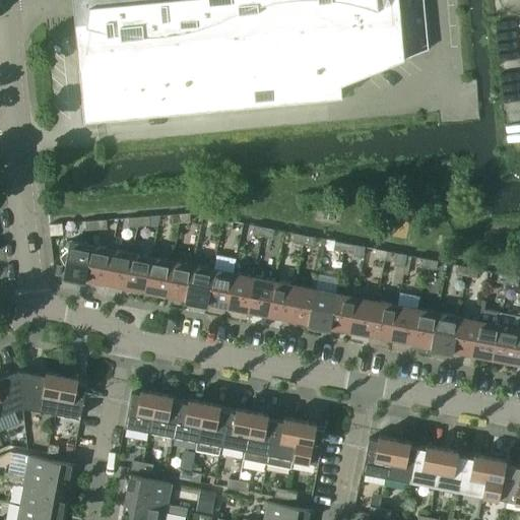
[(88,0),(89,6),(78,67),(84,122),(342,98),(341,84),(404,59),(398,0),(88,0)]
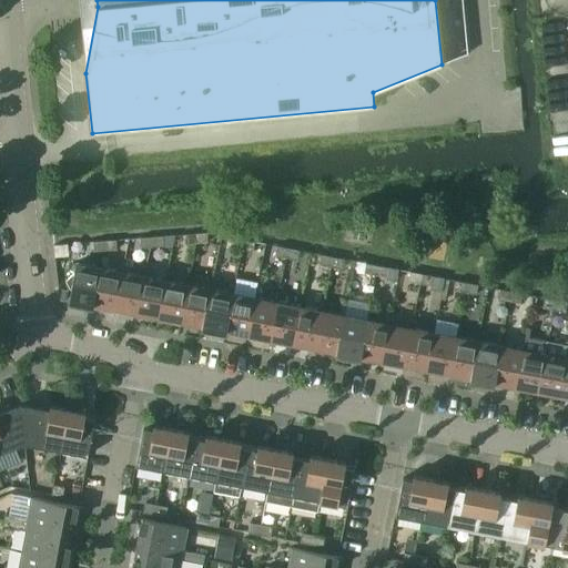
[(196,243),(195,233),(184,234),(184,244),(196,243)]
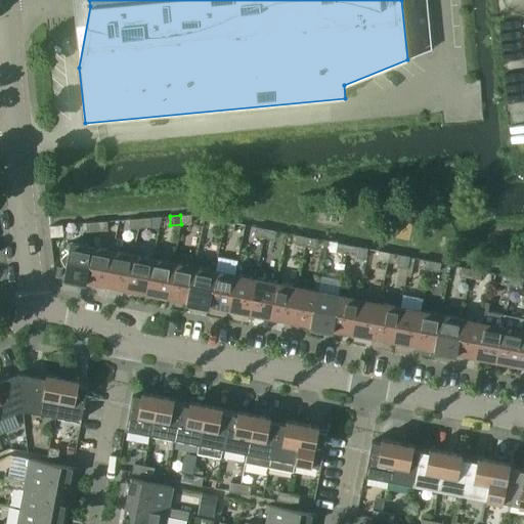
[(191,223),(190,215),(180,215),(181,224),(191,223)]
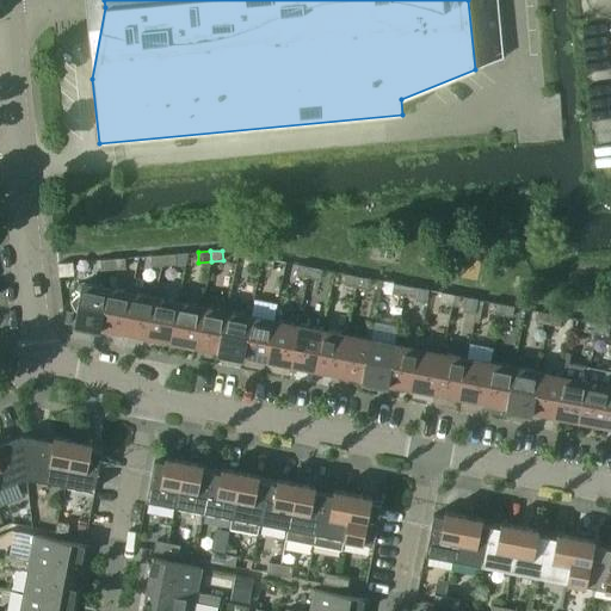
[(176,265),(176,254),(162,255),(164,266),(176,265)]
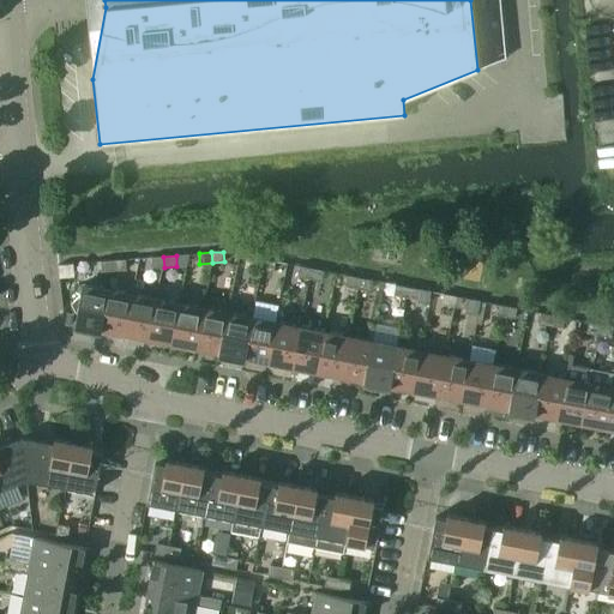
[(164,268),(163,257),(151,258),(152,268),(164,268)]
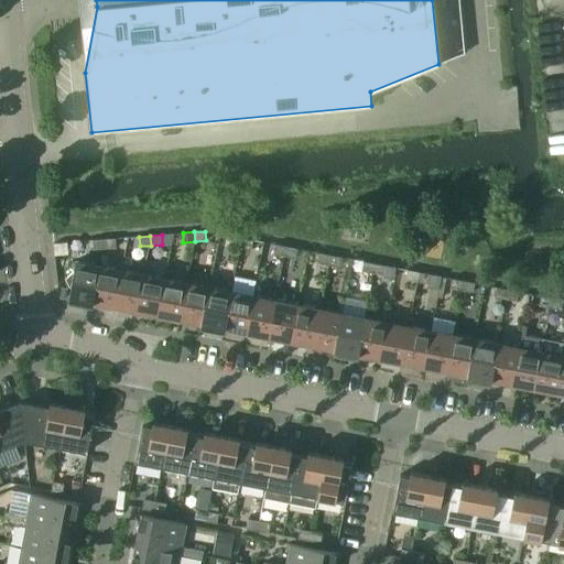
[(239,248),(241,238),(230,236),(228,246),(239,248)]
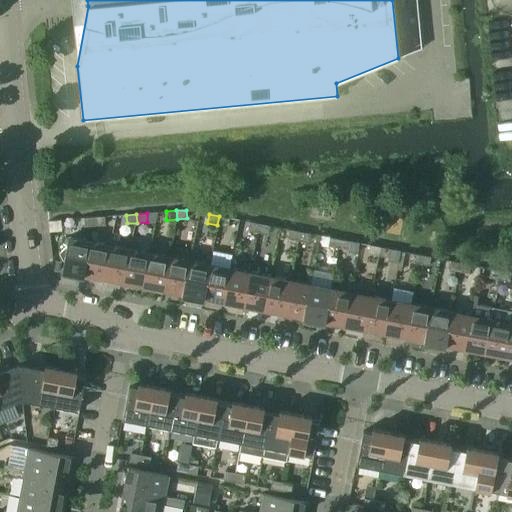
[(105,225),(104,216),(94,217),(95,226),(105,225)]
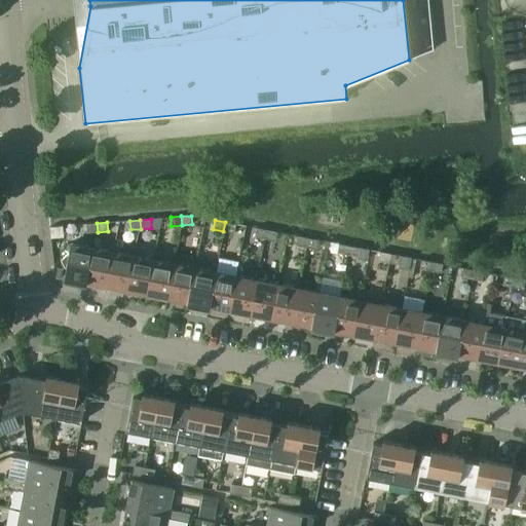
[(233,233),(235,224),(225,222),(223,231),(233,233)]
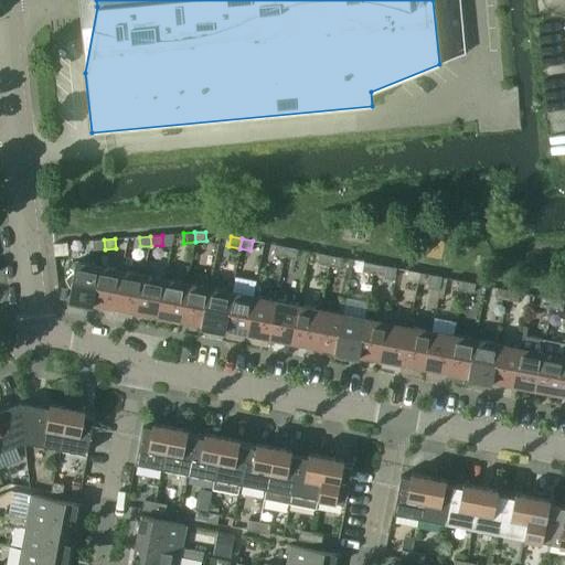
[(105,249),(104,240),(93,241),(94,251),(105,249)]
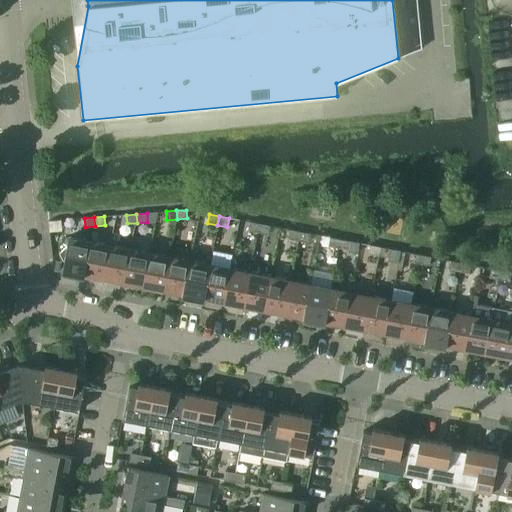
[(258,233),(260,224),(250,222),(248,231),(258,233)]
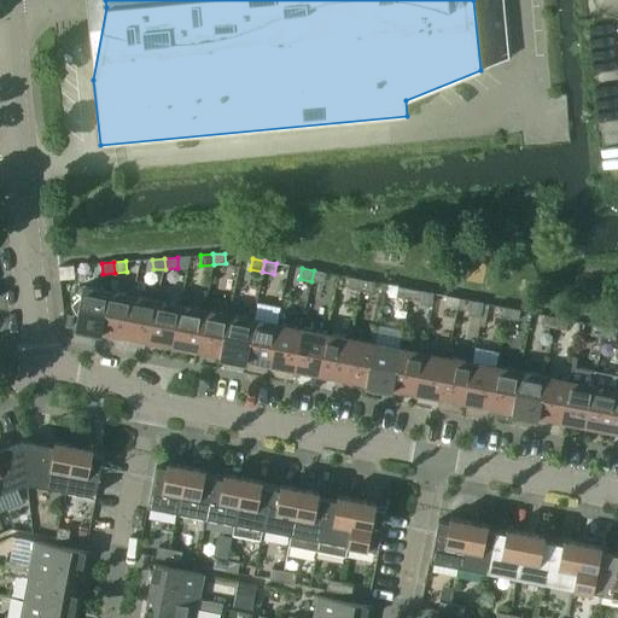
[(324,284),(326,273),(314,270),(312,281),(324,284)]
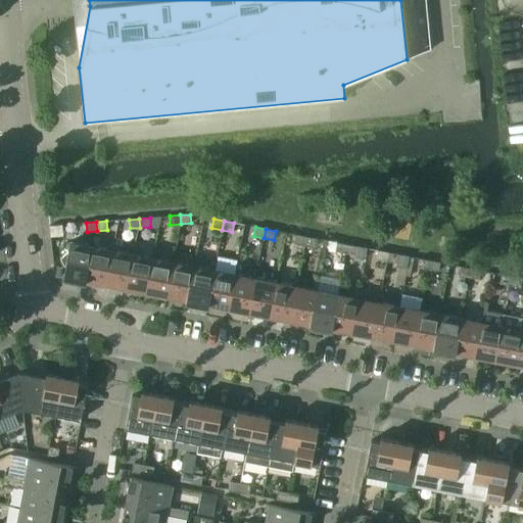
[(304,245),(306,237),(296,235),(294,243),(304,245)]
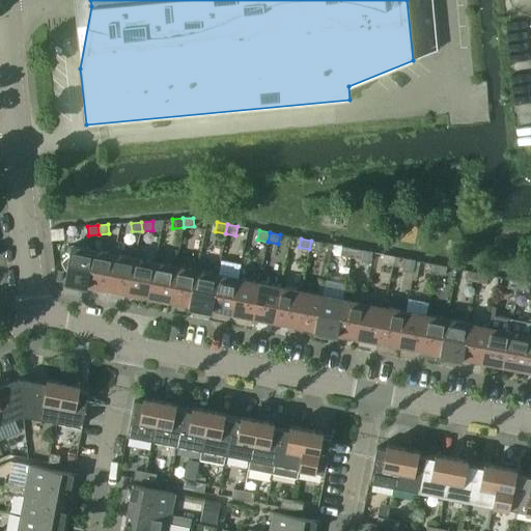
[(319,251),(322,243),(311,241),(309,249),(319,251)]
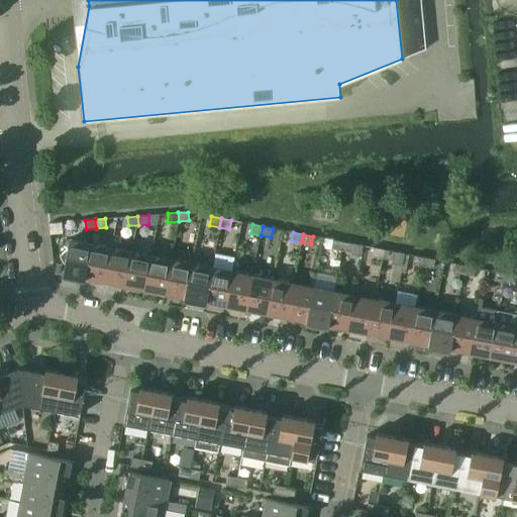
[(84,278),(91,243),(69,239),(68,249),(60,255),(65,265),(63,274),(84,278)]
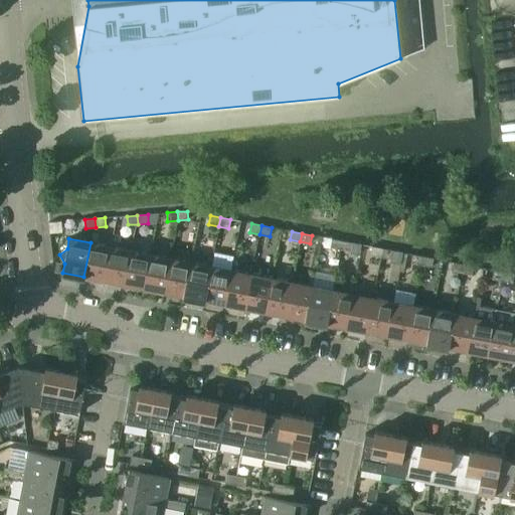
[(340,249),(342,240),(332,239),(330,247),(340,249)]
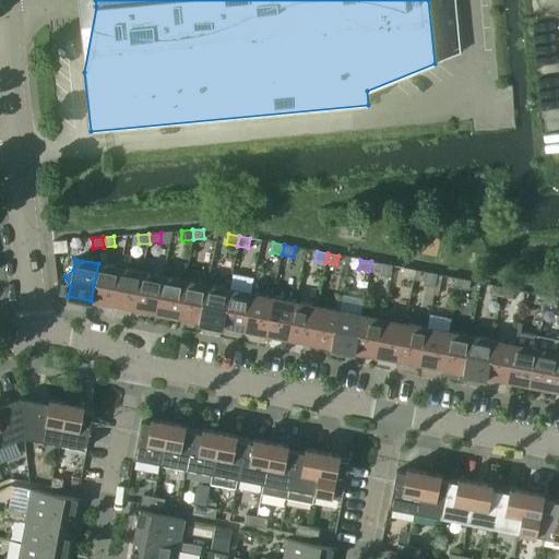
[(380,273),(382,263),(371,261),(369,271),(380,273)]
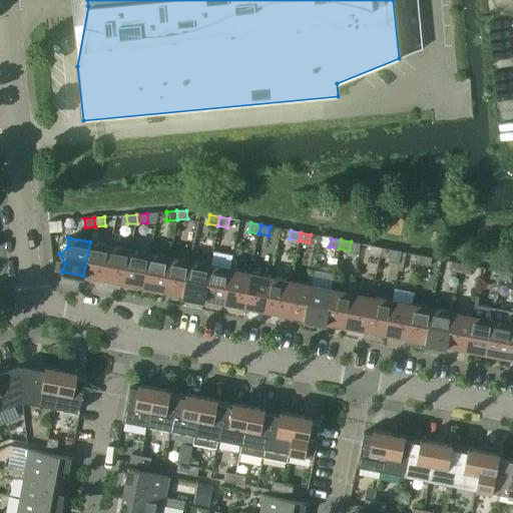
[(103,280),(109,245),(90,241),(83,276),(103,280)]
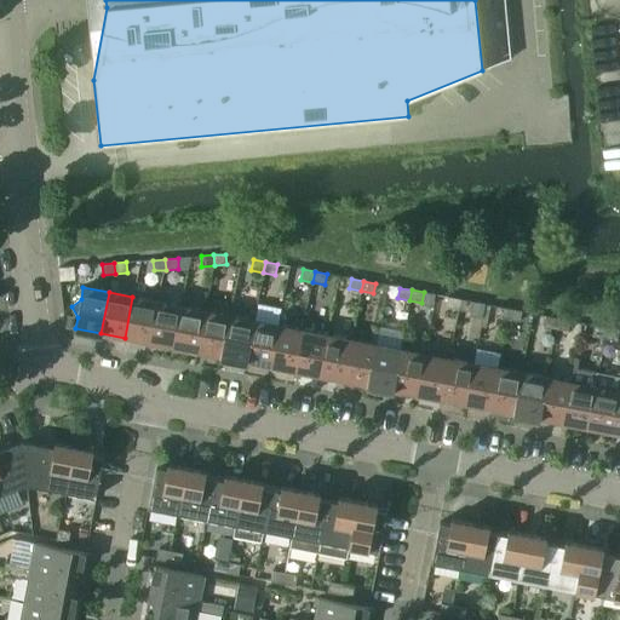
[(149,343),(158,302),(132,297),(125,338),(149,343)]
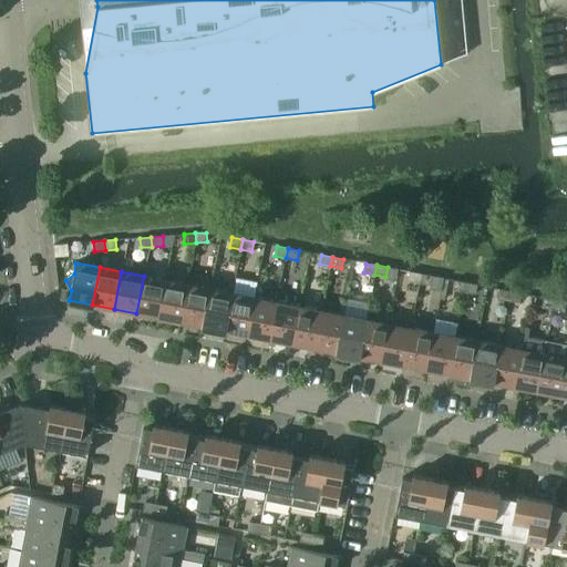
[(419,284),(421,274),(410,271),(408,281),(419,284)]
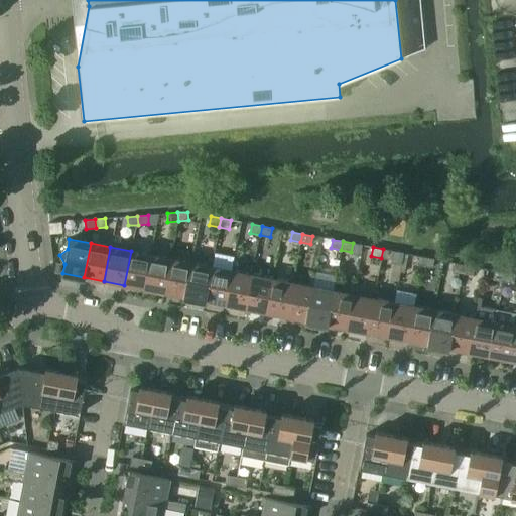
[(392,260),(393,251),(383,249),(381,258),(392,260)]
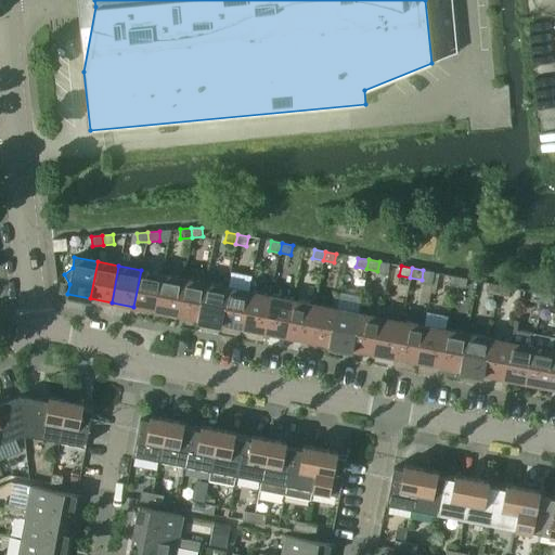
[(155,311),(163,274),(141,270),(133,307),(155,311)]
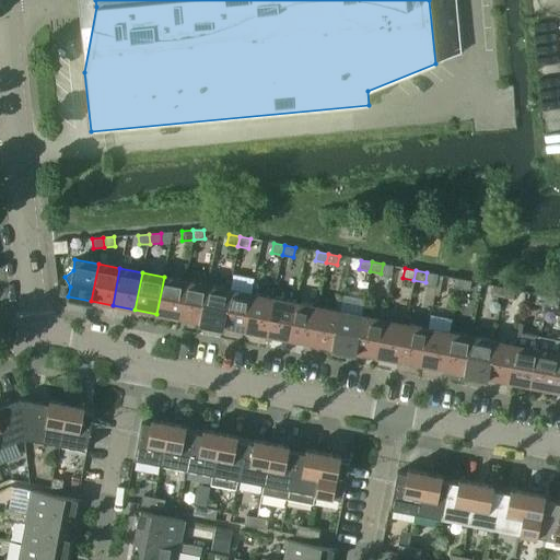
[(178,318),(186,281),(164,277),(156,314),(178,318)]
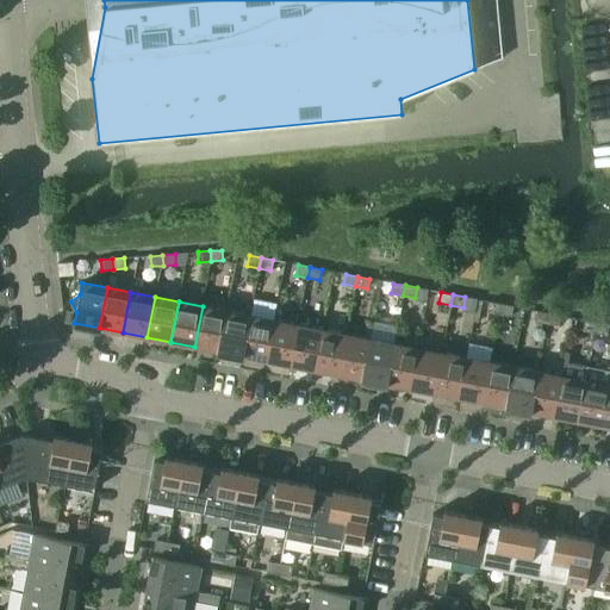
[(499,315),(502,304),(489,302),(487,312),(499,315)]
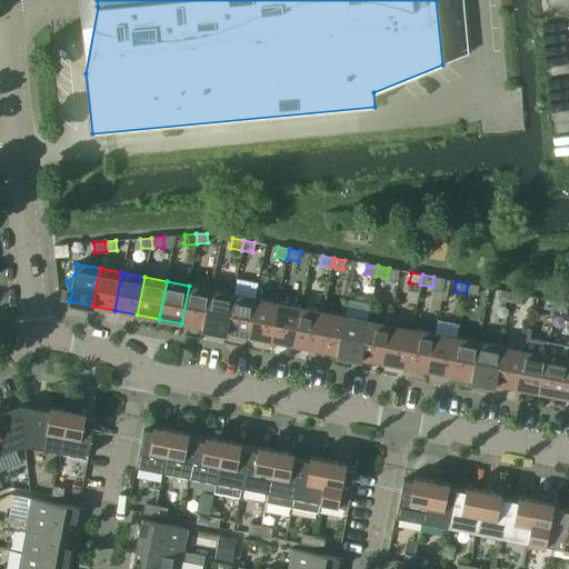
[(477,296),(479,286),(468,283),(466,293),(477,296)]
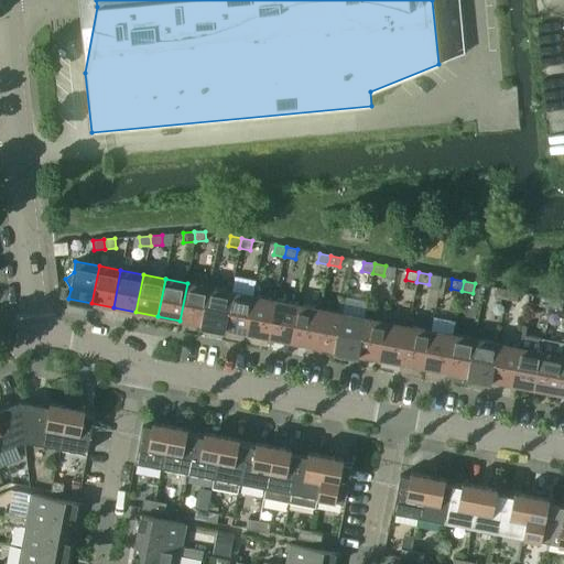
[(202,325),(209,288),(187,283),(180,321),(202,325)]
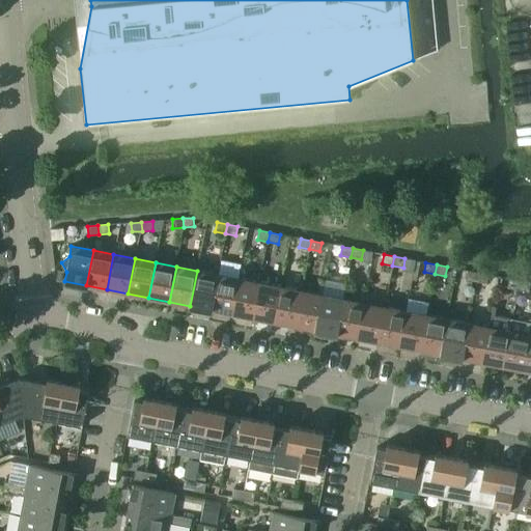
[(211,309),(218,275),(197,271),(190,306),(211,309)]
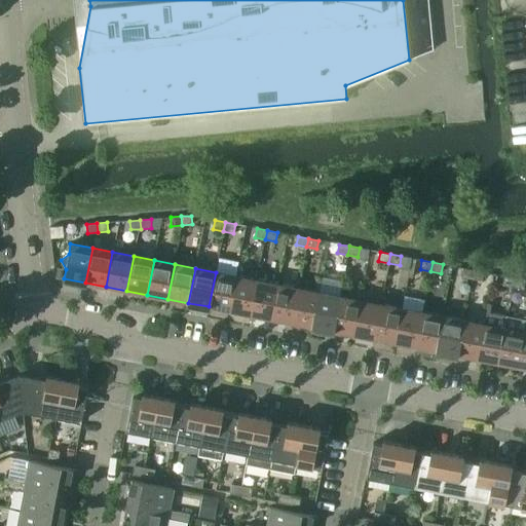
[(472,279),(474,270),(463,268),(461,277),(472,279)]
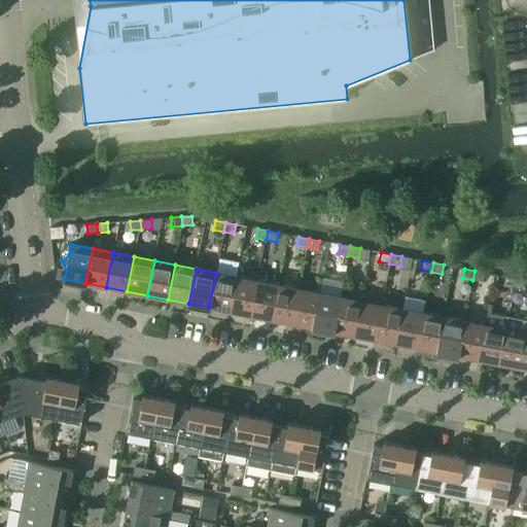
[(483,281),(485,273),(475,271),(472,280),(483,281)]
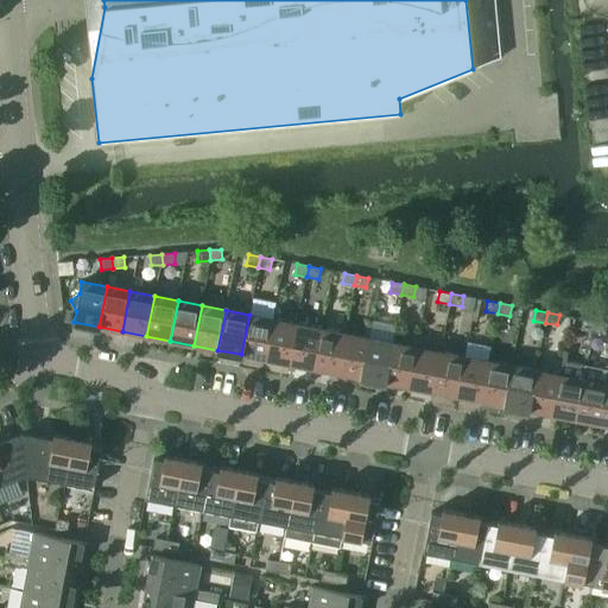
[(265,359),(273,320),(249,315),(241,354),(265,359)]
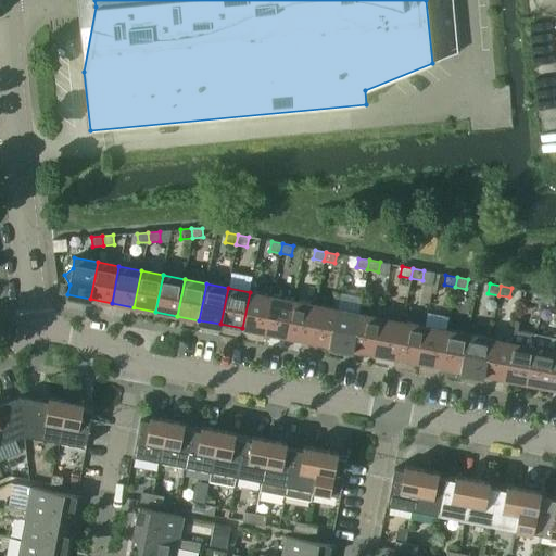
[(265,332),(272,297),(250,292),(242,328),(265,332)]
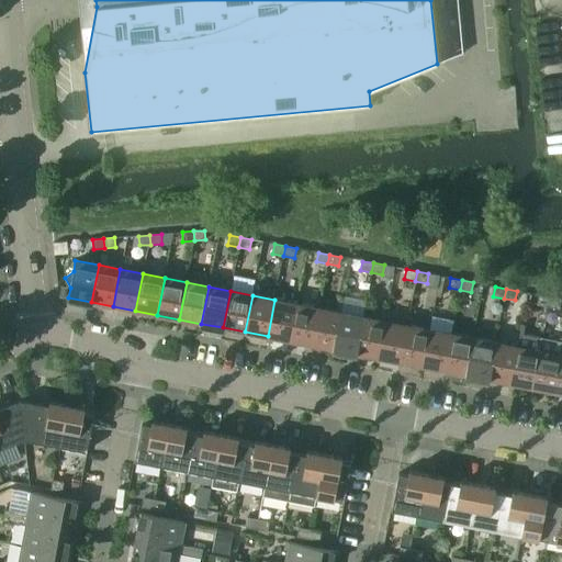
[(548,306),(550,298),(539,295),(537,304),(548,306)]
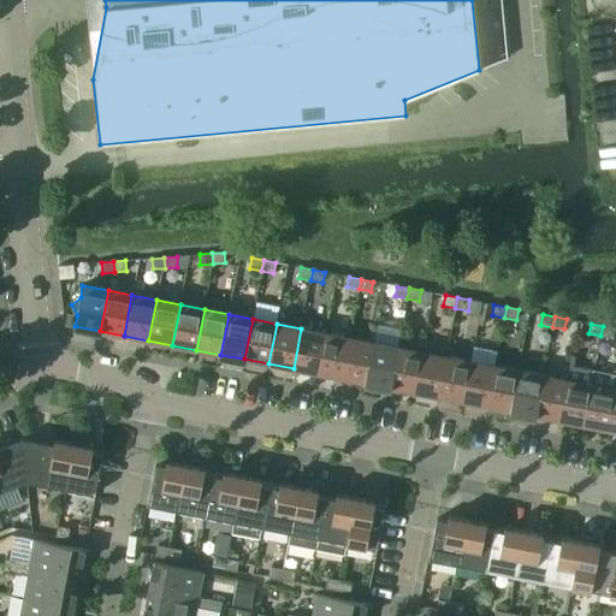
[(612,338),(615,329),(603,326),(600,336),(612,338)]
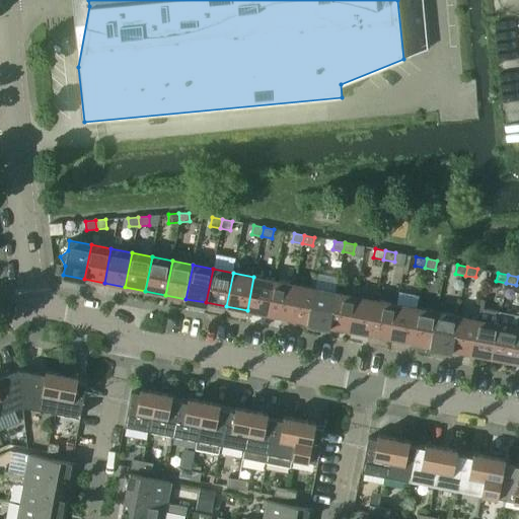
[(268,314),(274,280),(253,277),(247,310),(268,314)]
